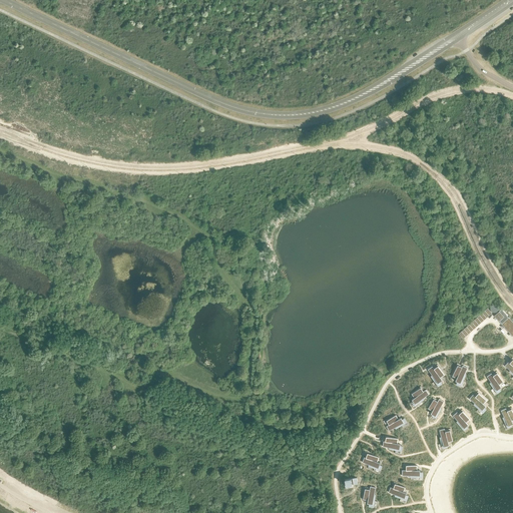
[(501,310),(494,316),(496,319),(504,312),(501,310)]
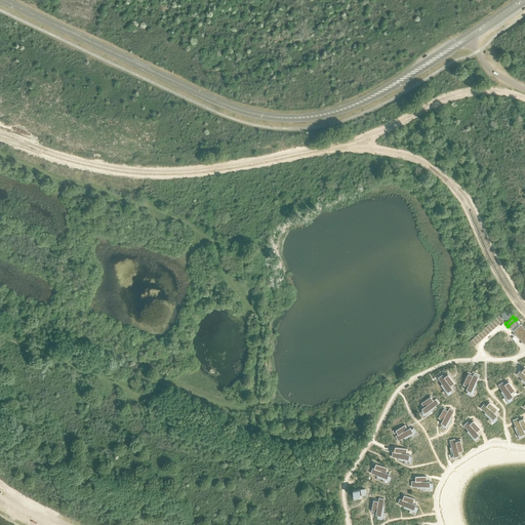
[(516,319),(508,326),(511,329),(518,322),(516,319)]
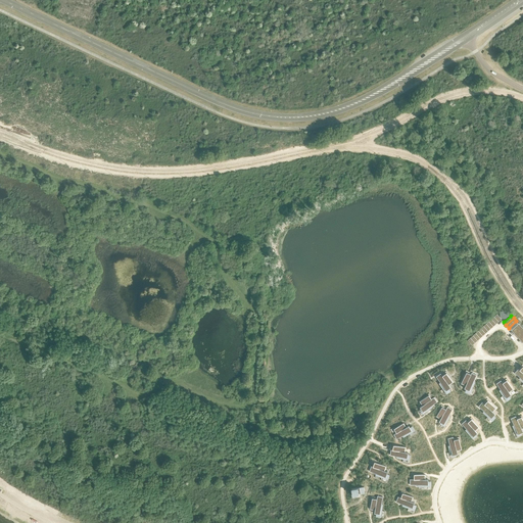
[(522,328),(518,324),(512,329),(522,340),(522,328)]
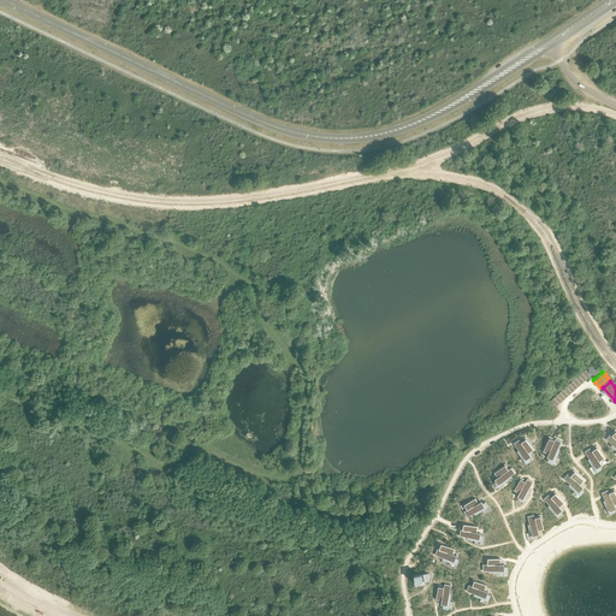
[(519,439),(514,444),(523,458),(527,456),(528,457),(531,456),(528,454),(521,443),(519,439)]
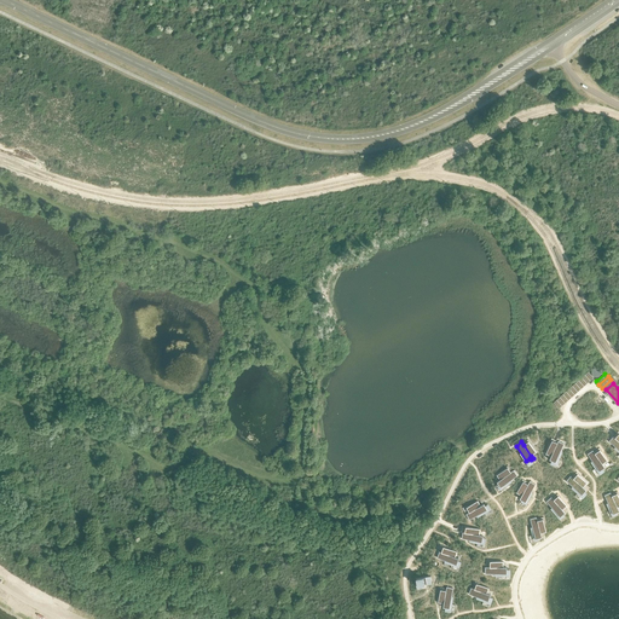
[(528,441),(524,445),(531,456),(536,452),(528,441)]
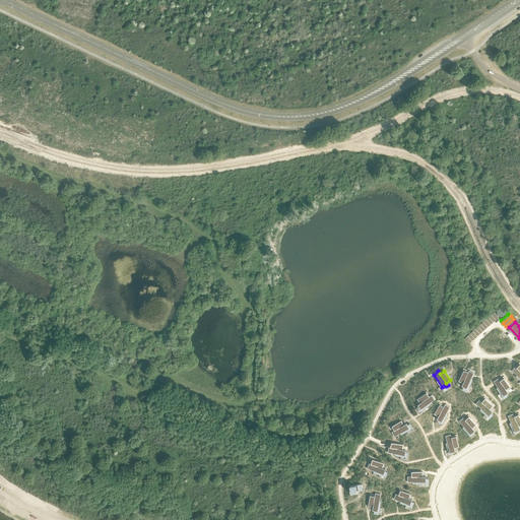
[(463,371),(458,381),(462,383),(467,373),(463,371)]
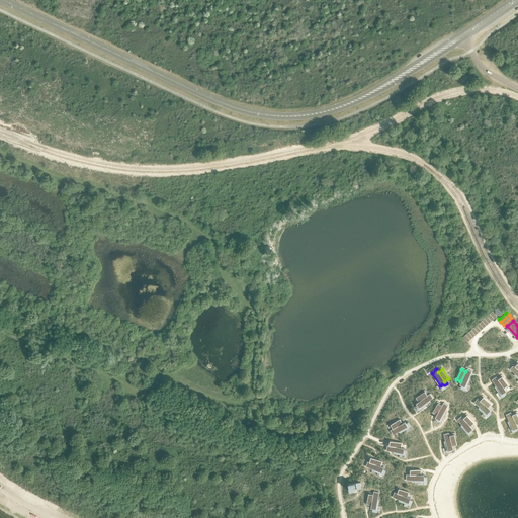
[(460,381),(459,384),(461,385),(462,383),(465,384),(471,371),(466,369),(465,371),(460,381)]
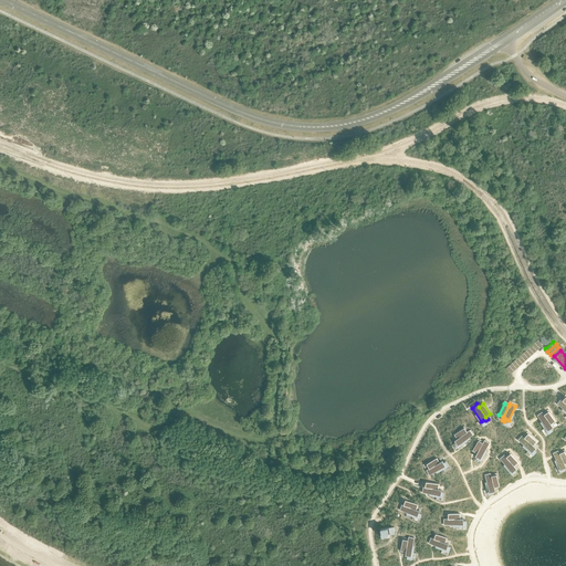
[(542,411),(537,416),(541,421),(546,429),(549,427),(551,428),(553,427),(551,425),(544,415),(542,411)]
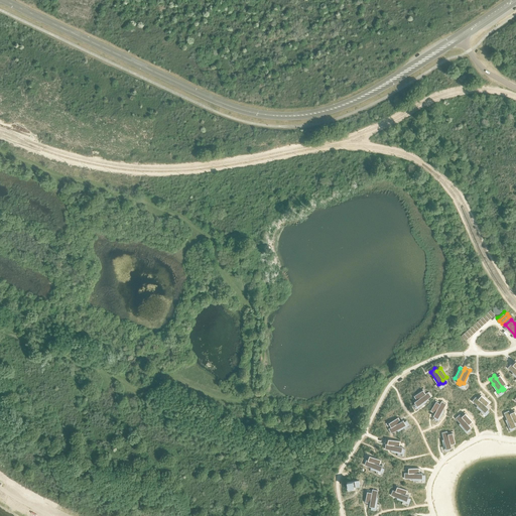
[(500,375),(496,378),(502,387),(506,384),(500,375)]
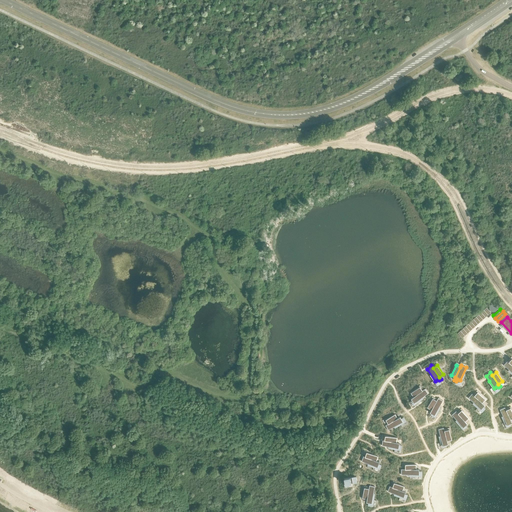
[(419,387),(410,393),(413,397),(422,391),(419,387)]
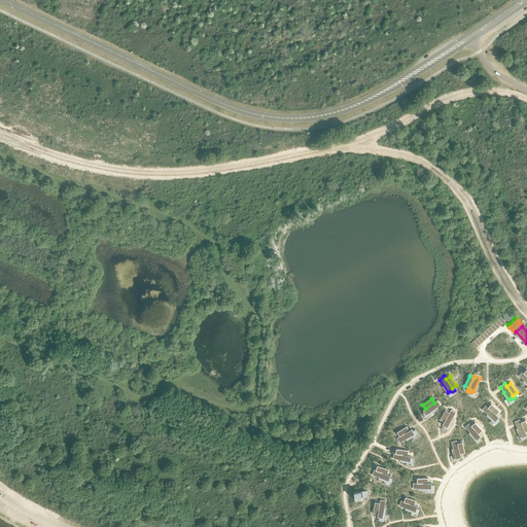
[(425,409),(423,411),(424,412),(426,411),(428,414),(441,405),(437,400),(434,402),(425,409)]
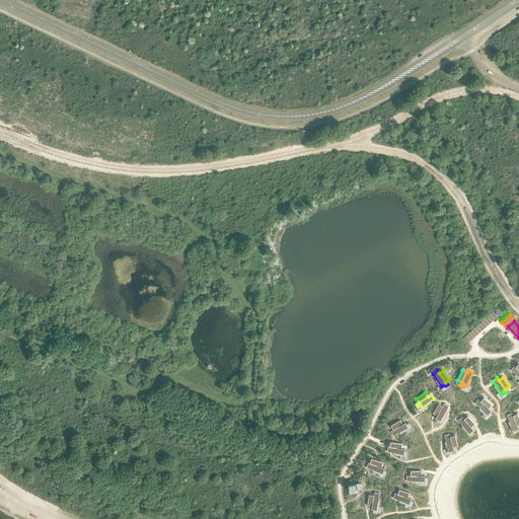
[(484,397),(480,401),(489,409),(492,405),(484,397)]
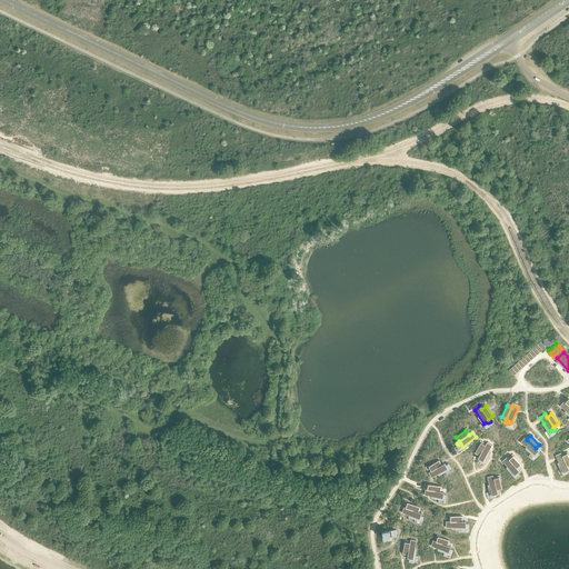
[(525,438),(520,442),(532,453),(535,450),(537,452),(538,450),(536,448),(527,440),(525,438)]
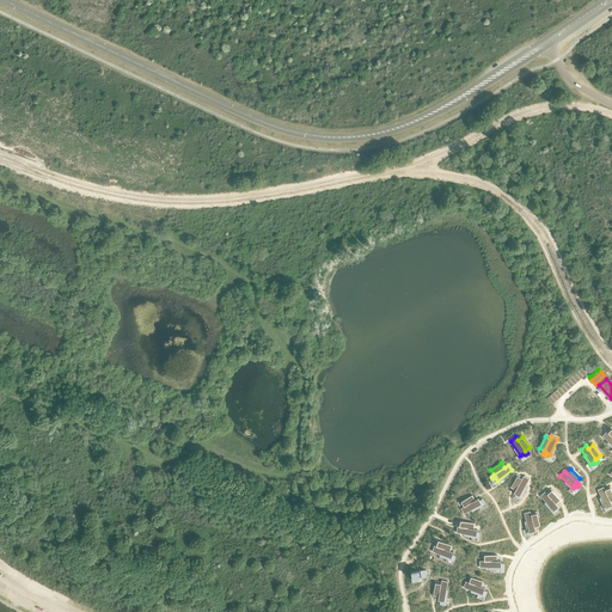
[(516,476),(510,488),(515,490),(522,479),(516,476)]
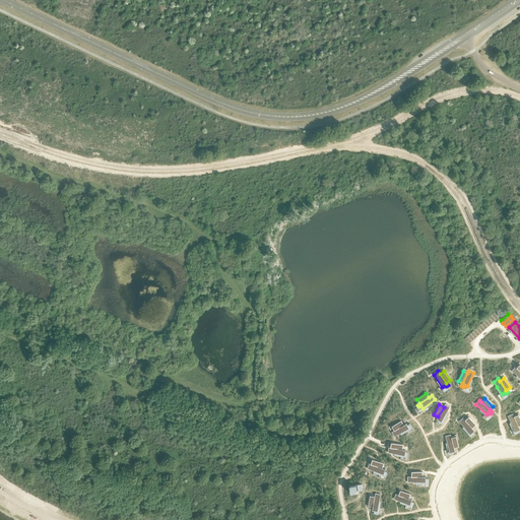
[(438,416),(436,419),(438,420),(439,418),(442,420),(450,407),(445,404),(444,407),(438,416)]
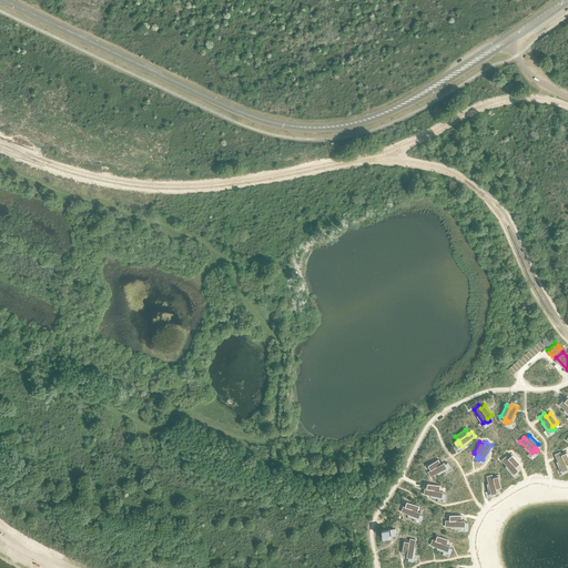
[(560,452),(555,455),(561,469),(565,468),(566,470),(567,469),(567,466),(561,455),(560,452)]
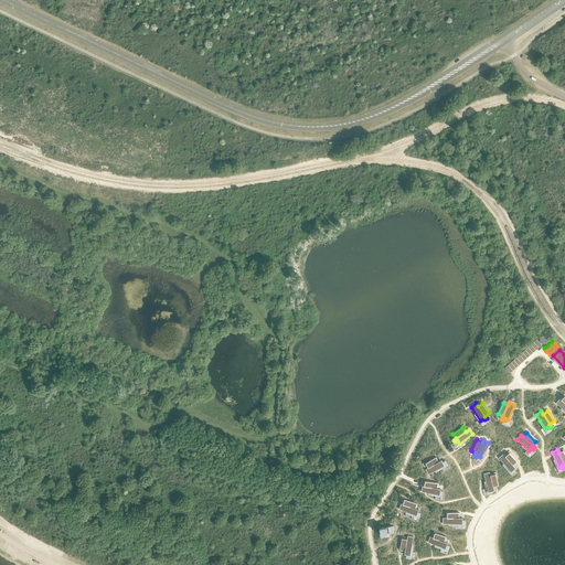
[(509,452),(505,456),(513,466),(518,461),(509,452)]
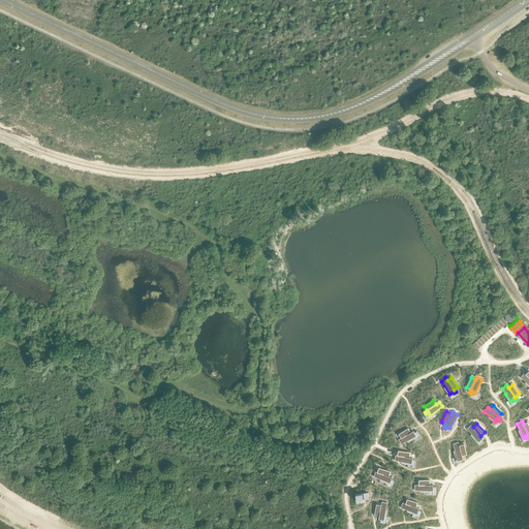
[(471,425),(467,429),(476,440),(479,438),(480,439),(483,438),(480,436),(473,427),(471,425)]
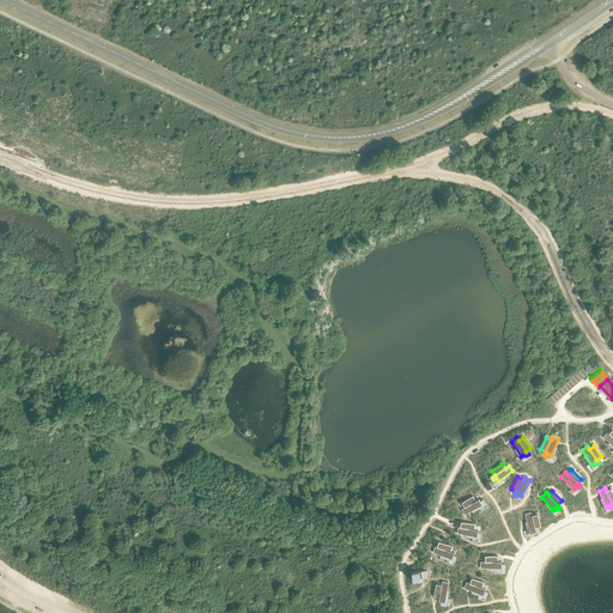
[(473,496),(461,503),(465,508),(475,501),(473,496)]
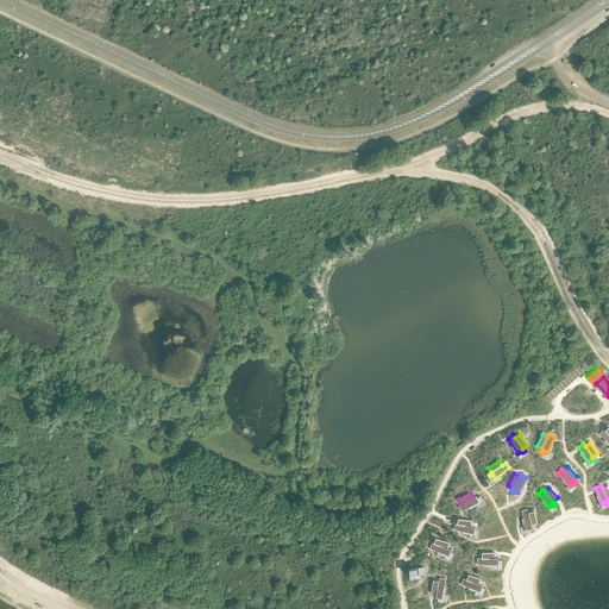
[(462,504),(458,506),(462,512),(477,503),(475,500),(477,498),(476,496),(472,497),(462,504)]
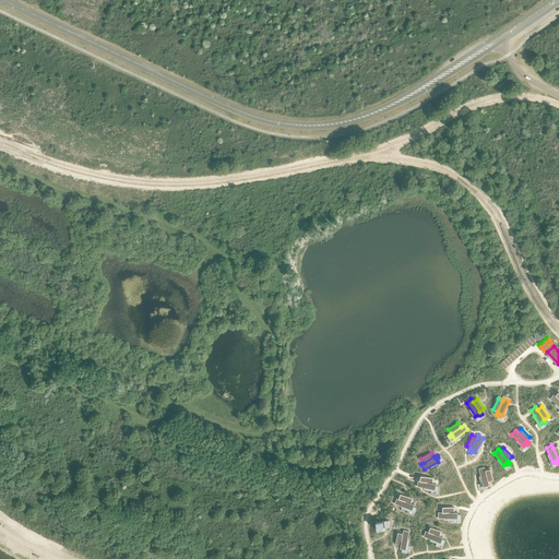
[(484,467),(478,468),(483,484),(486,484),(487,486),(489,485),(488,482),(485,471),(484,467)]
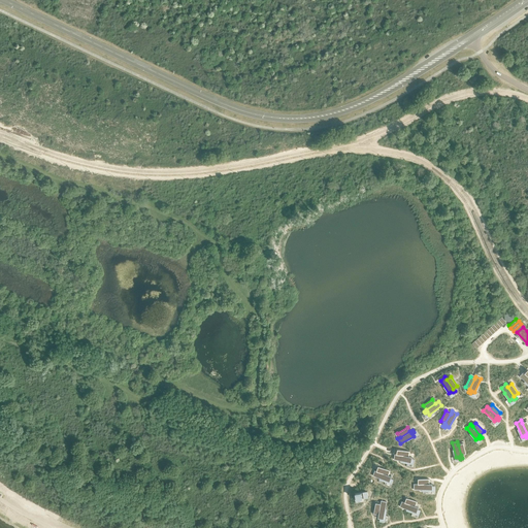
[(377,466),(376,471),(388,475),(390,470),(377,466)]
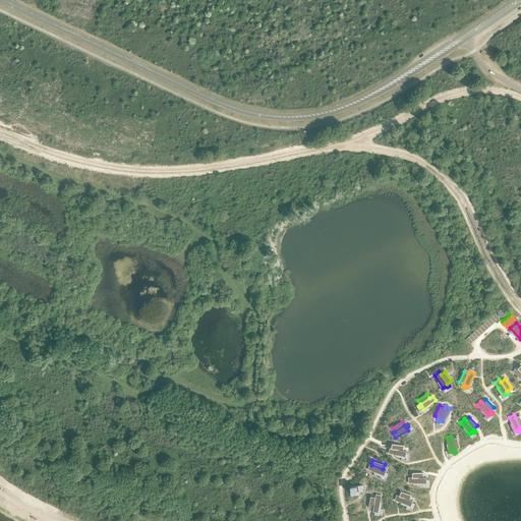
[(369,464),(367,469),(382,474),(383,471),(385,472),(386,470),(383,469),(371,465),(369,464)]
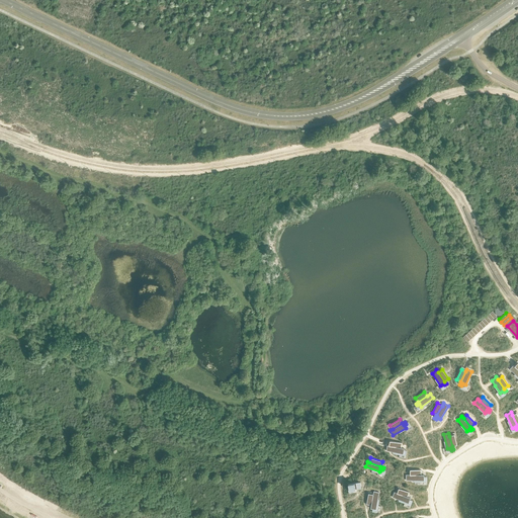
[(399,489),(397,493),(408,497),(409,492),(399,489)]
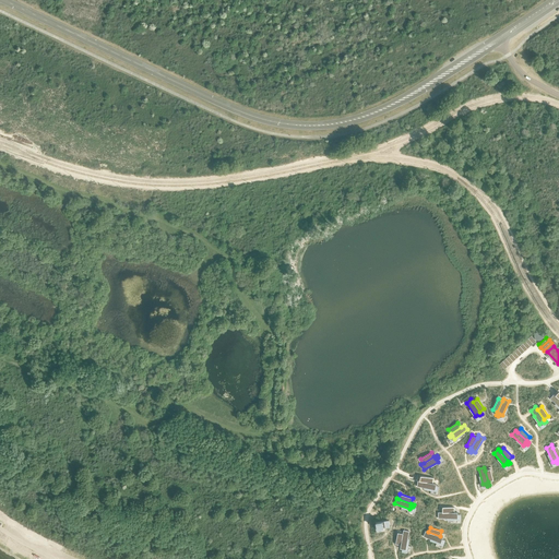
[(401,545),(400,548),(402,549),(403,546),(406,547),(408,531),(403,530),(403,533),(401,545)]
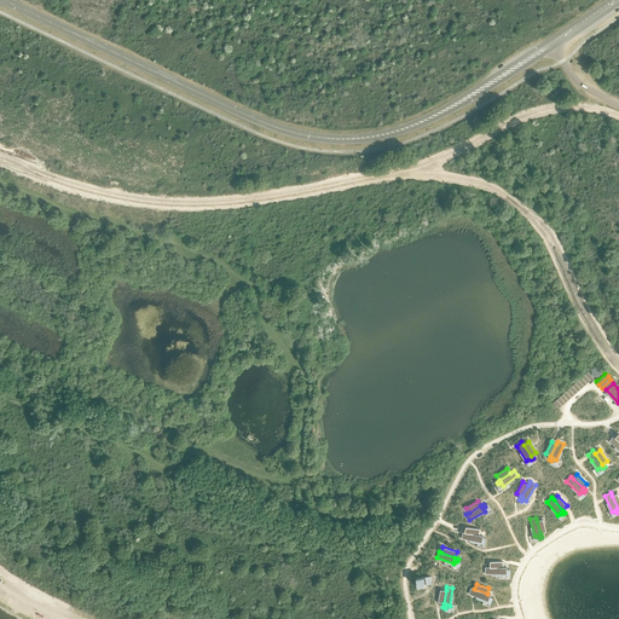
[(470,588),(468,594),(485,600),(487,596),(490,597),(490,595),(487,594),(474,589),(470,588)]
